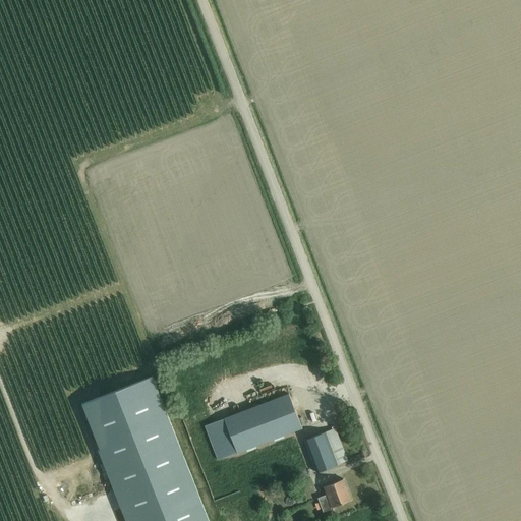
[(299,304),(289,306),(292,313),(301,310),(299,304)]
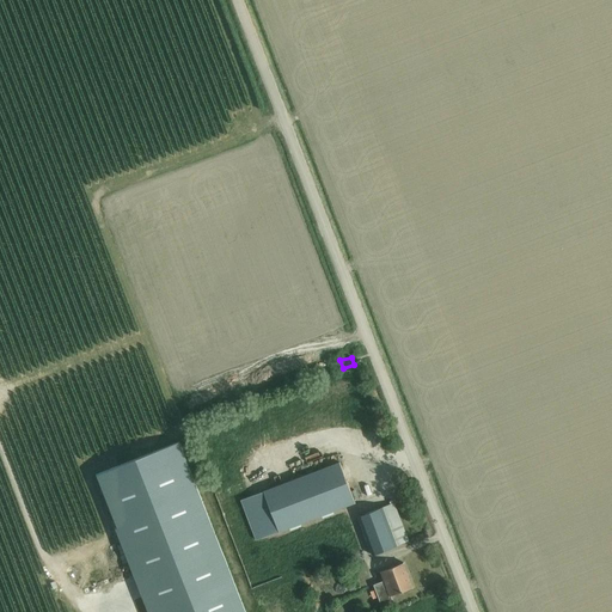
[(152,453),(95,475),(118,534),(126,554),(148,611),(245,611),(210,524),(210,521),(195,484),(183,452),(179,442),(152,453)]
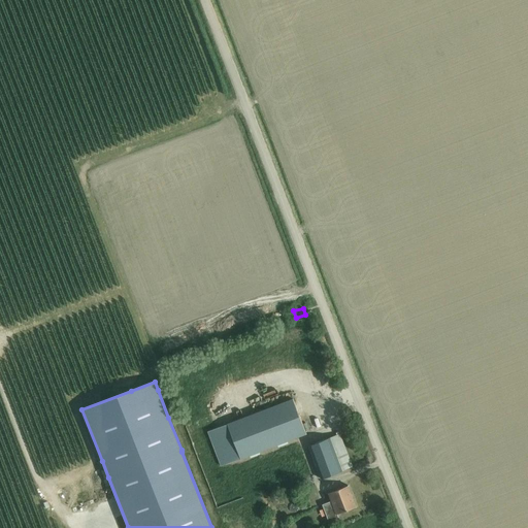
[(293,399),(208,431),(222,466),(306,433),(293,399)]
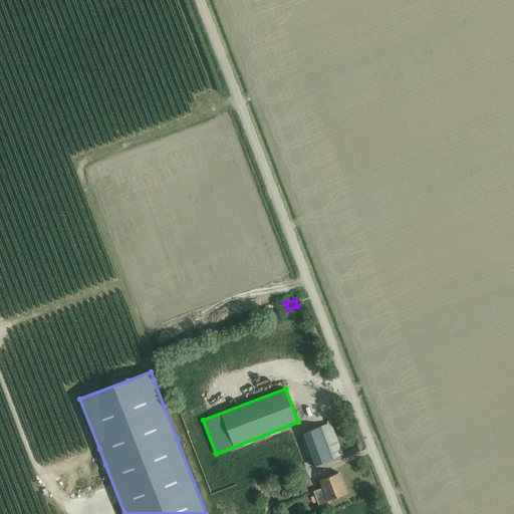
[(342,454),(337,439),(331,423),(300,434),(312,466),(333,458),(342,454)]
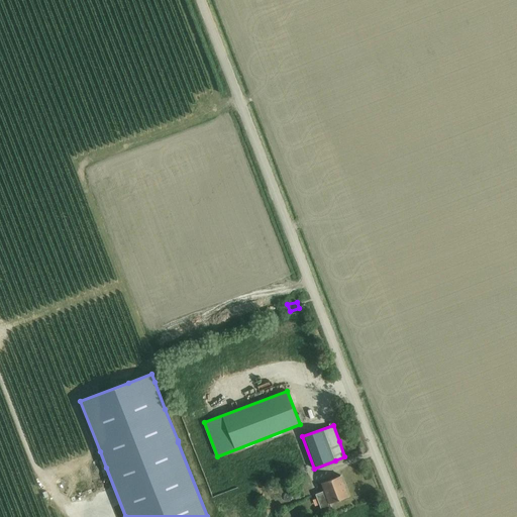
[(341,476),(322,483),(325,491),(316,494),(322,511),(331,507),(329,504),(349,496),(341,476)]
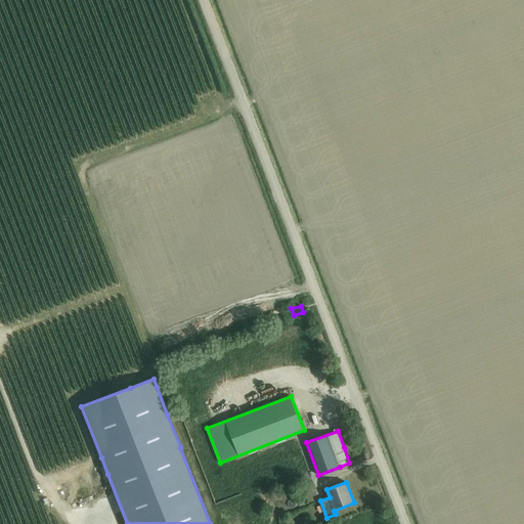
All buildings are outlined.
